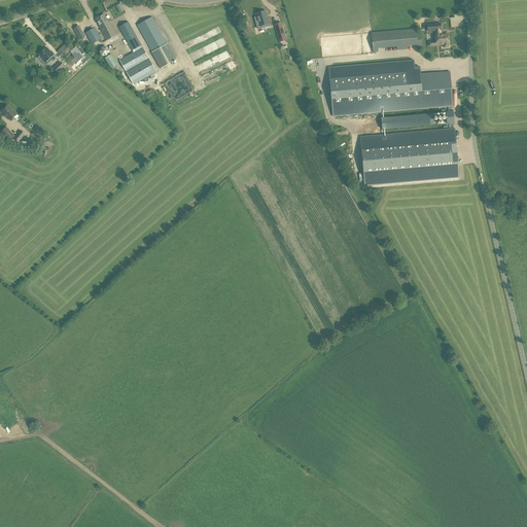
[(254,18),(257,29),(270,26),(266,10),(255,13),(256,16),(254,18)]
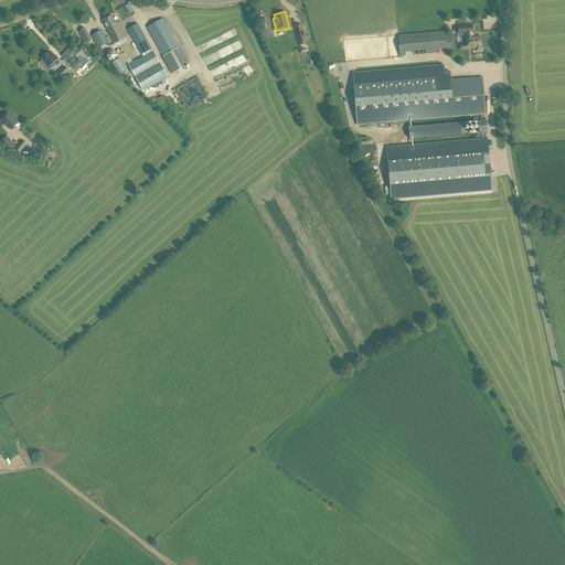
[(115,44),(125,38),(116,22),(115,22),(112,16),(103,20),(106,28),(105,28),(115,44)]
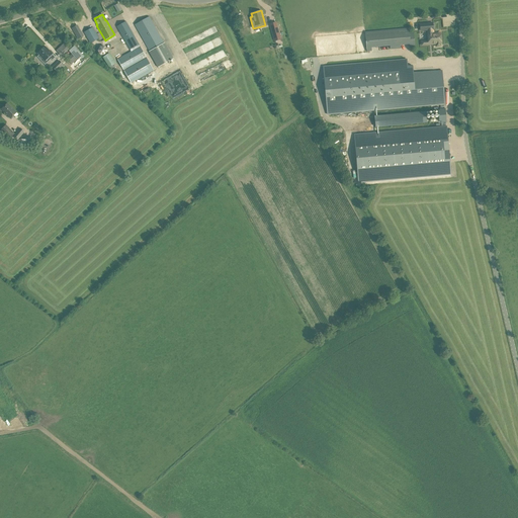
[(164,42),(149,16),(135,24),(149,52),(158,67),(173,59),(164,42)]
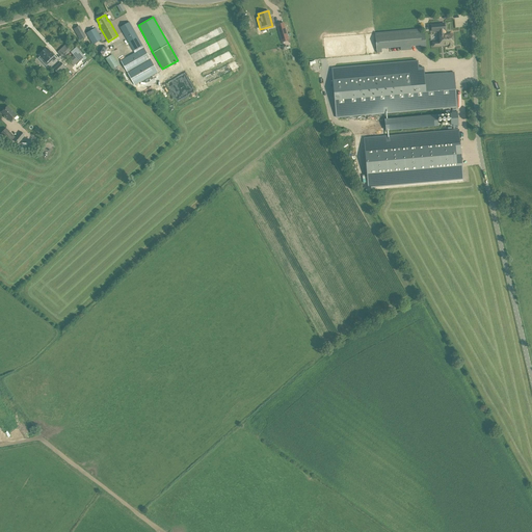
[(133,51),(142,46),(129,22),(120,27),(133,51)]
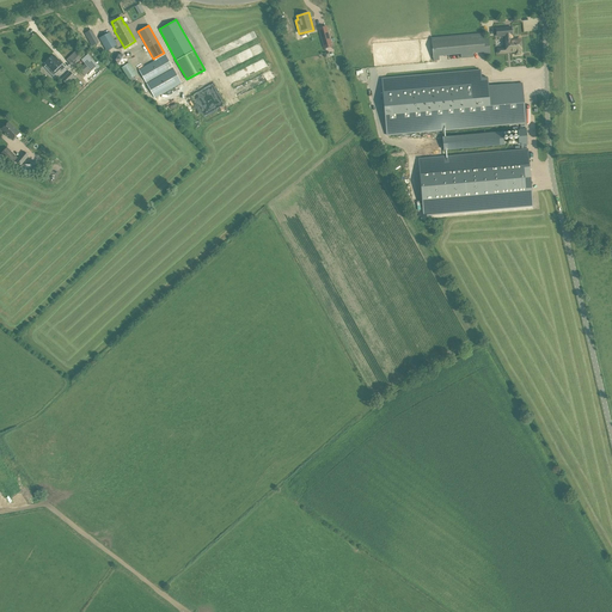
[(496,36),(505,36),(506,41),(505,41),(506,48),(502,49),(502,51),(510,50),(510,53),(515,51),(515,55),(520,54),(520,51),(521,51),(520,40),(519,40),(519,38),(514,40),(510,41),(509,35),(512,35),(510,28),(496,29),(496,36)]
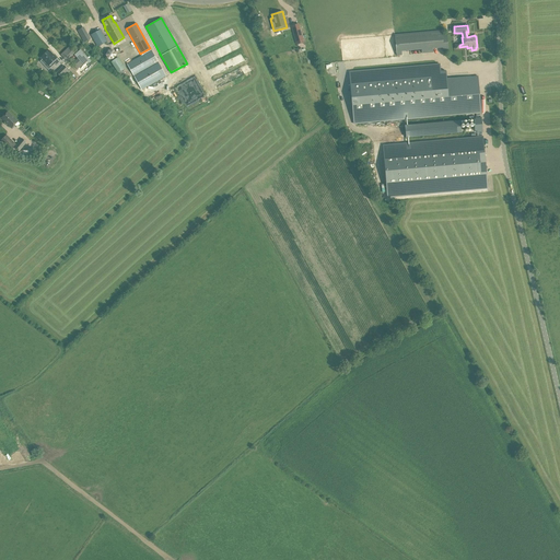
[(84,42),(89,39),(84,28),(79,31),(84,42)]
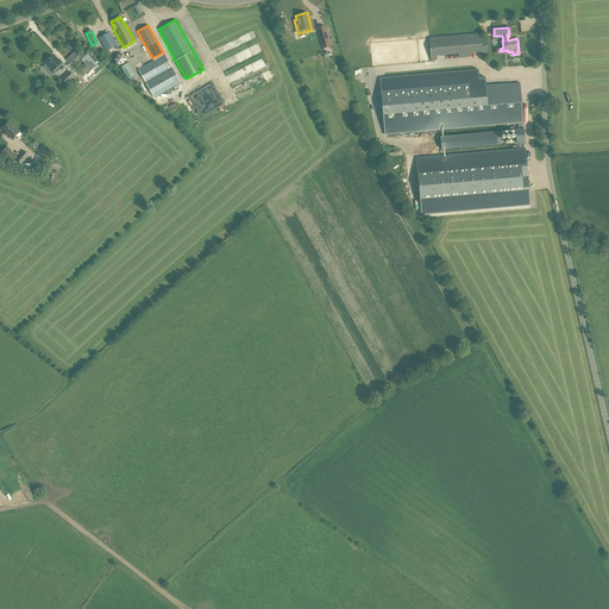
[(106,51),(117,45),(110,32),(99,38),(106,51)]
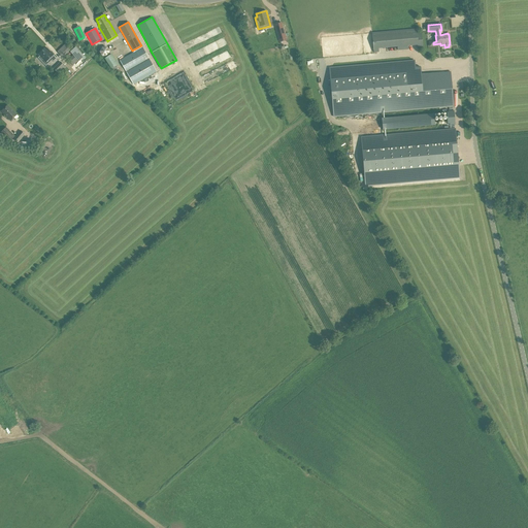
[(283,29),(276,30),(279,42),(287,40),(283,29)]
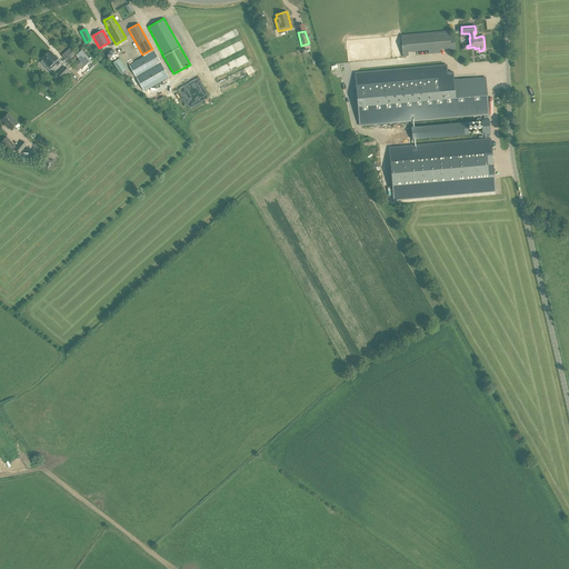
[(402,57),(408,57),(408,51),(428,50),(429,55),(440,53),(439,49),(449,48),(450,52),(455,51),(453,36),(449,37),(448,31),(401,37),(402,57)]
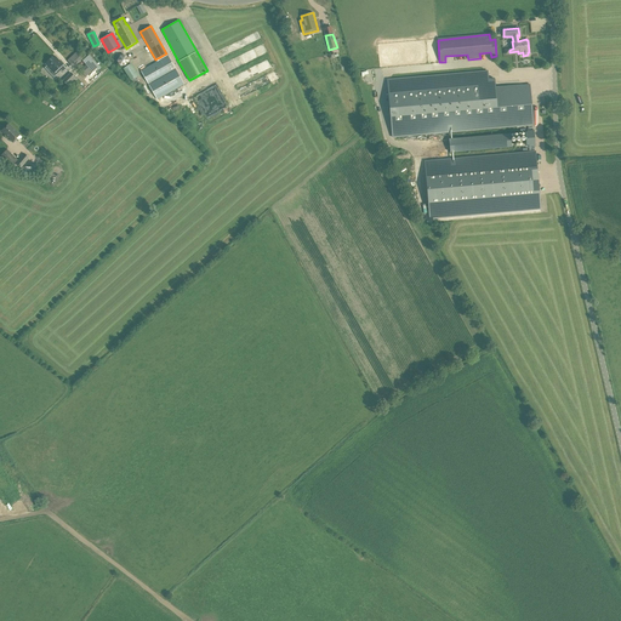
[(86,78),(89,75),(98,66),(89,55),(83,61),(86,64),(83,68),(80,70),(86,78)]
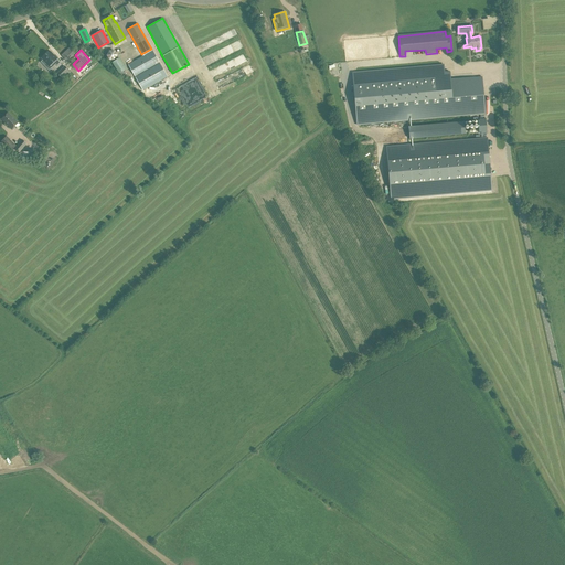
[(109,51),(107,55),(109,60),(115,60),(117,55),(115,51),(109,51)]
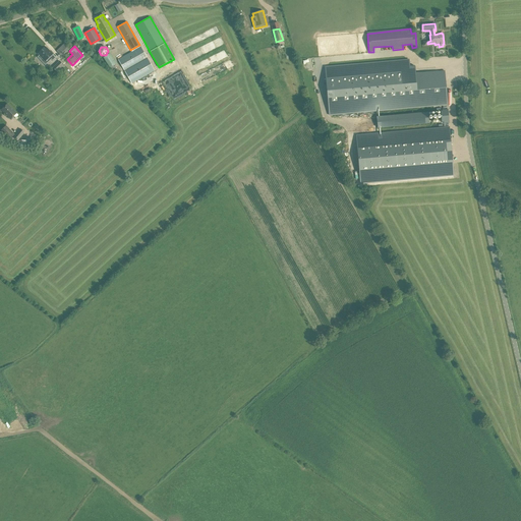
[(124,71),(148,58),(141,47),(118,60),(124,71)]
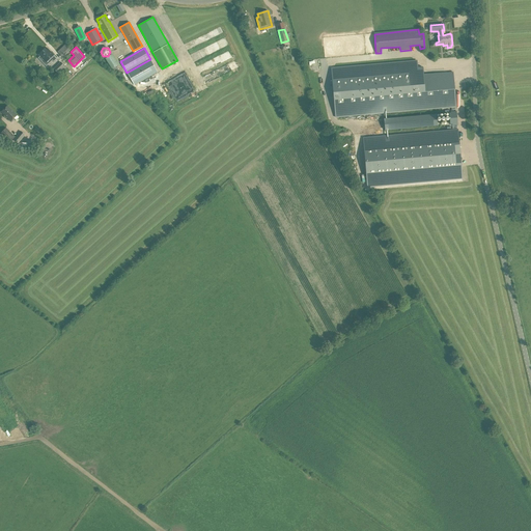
[(49,50),(48,52),(45,49),(38,55),(40,56),(38,58),(47,66),(52,60),(54,62),(57,58),(49,50)]
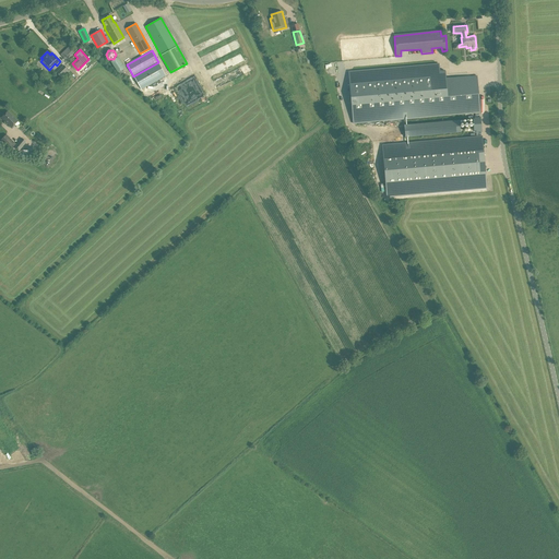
[(158,62),(133,76),(141,90),(166,76),(158,62)]
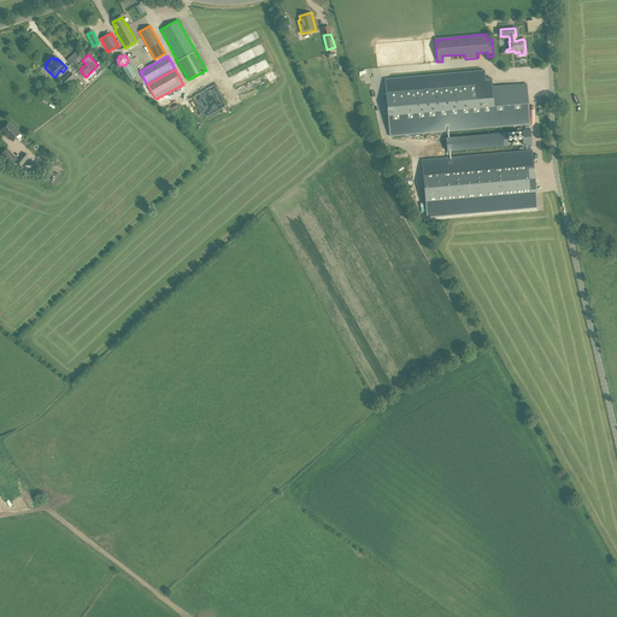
[(485,71),(385,80),(389,136),(526,124),(526,129),(524,130),(524,131),(522,131),(523,137),(532,137),(530,129),(529,129),(529,124),(526,83),(495,87),(492,87),(492,78),(485,78),(485,76),(485,71)]
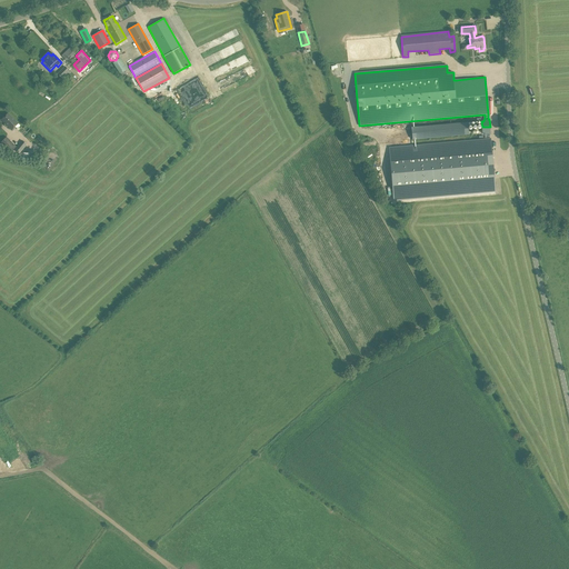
[(63,80),(71,73),(65,67),(58,73),(63,80)]
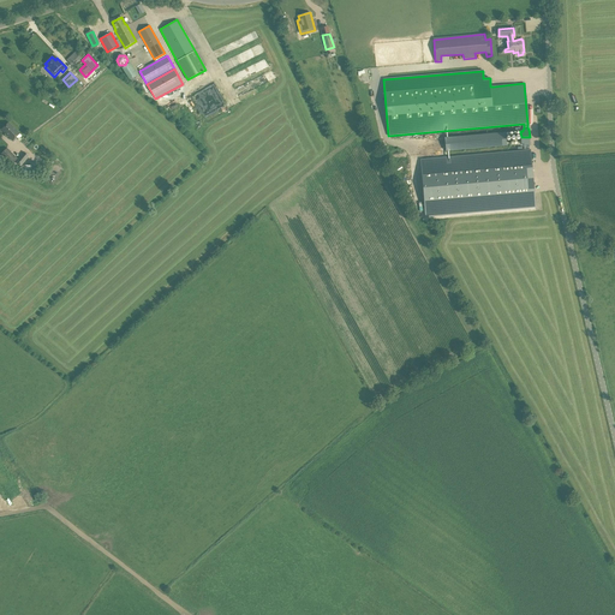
[(9,124),(3,130),(13,141),(13,142),(17,138),(17,137),(19,133),(9,124)]
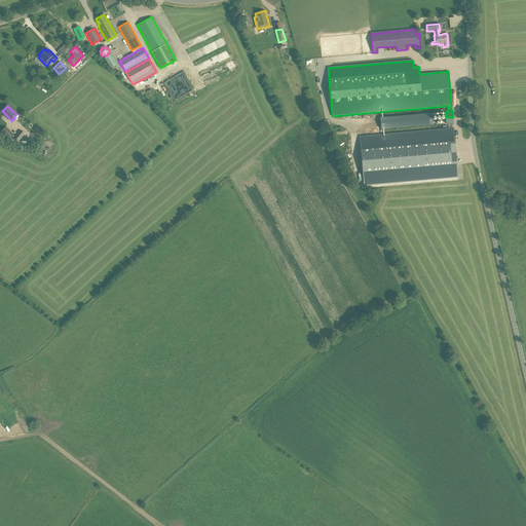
[(433,113),(380,118),(381,129),(434,124),(433,113)]
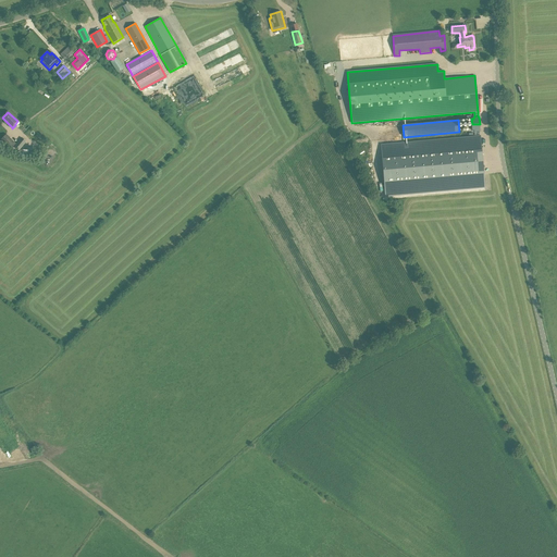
[(477,136),(381,145),(385,196),(484,187),(480,136),(479,132),(480,132),(480,124),(472,124),(472,131),(474,131),(474,132),(475,132),(477,136)]
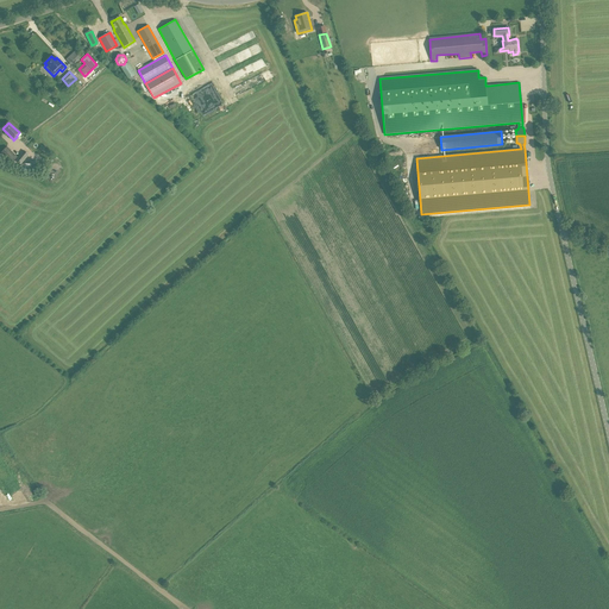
[(12,163),(17,157),(7,148),(1,154),(12,163)]
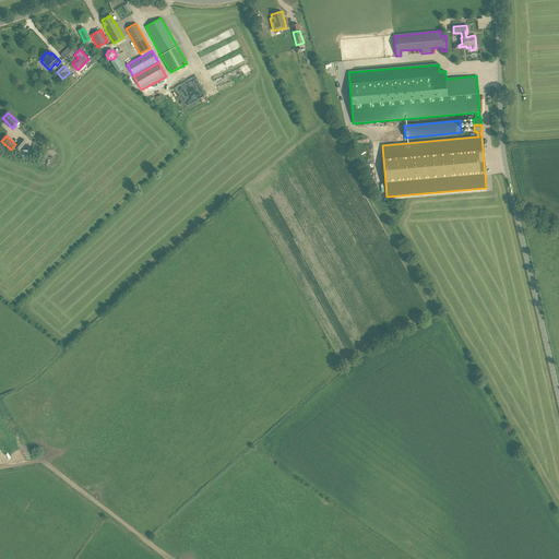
[(19,151),(26,142),(22,139),(14,147),(19,151)]
